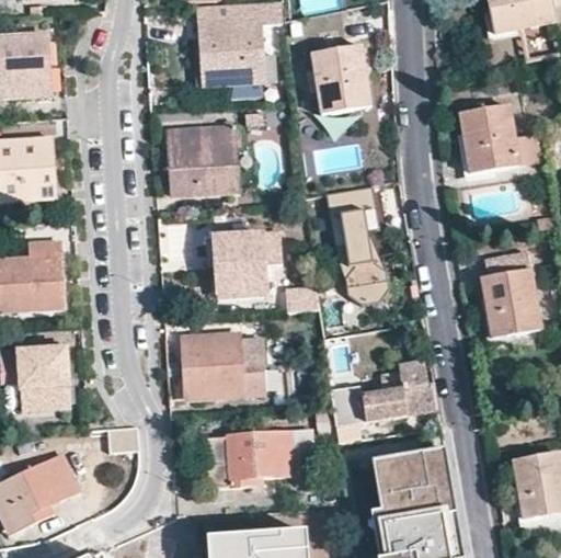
[(487,0),(493,32),(518,27),(556,20),(552,2),(552,0),(487,0)]
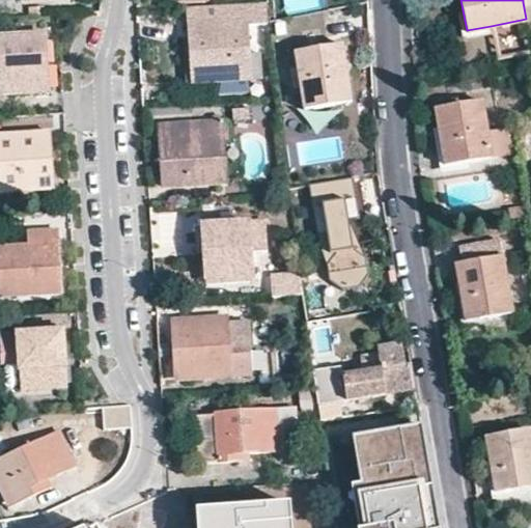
[(189,37),(196,38),(198,78),(216,76),(217,90),(246,89),(246,75),(259,75),(258,50),(247,51),(245,18),(251,18),(250,2),(188,5),(189,27),(189,37)]
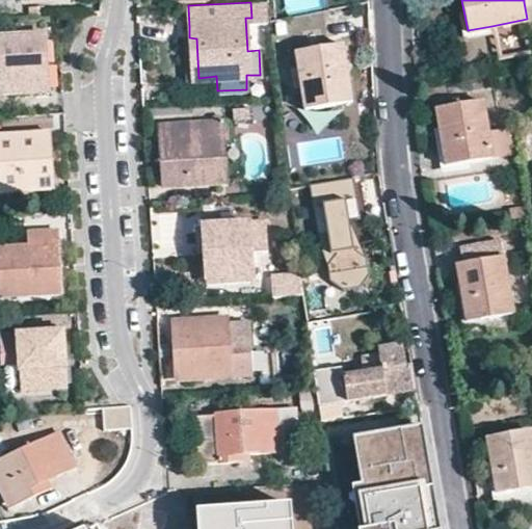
[(0,89),(38,88),(37,64),(46,63),(43,31),(0,33),(0,89)]
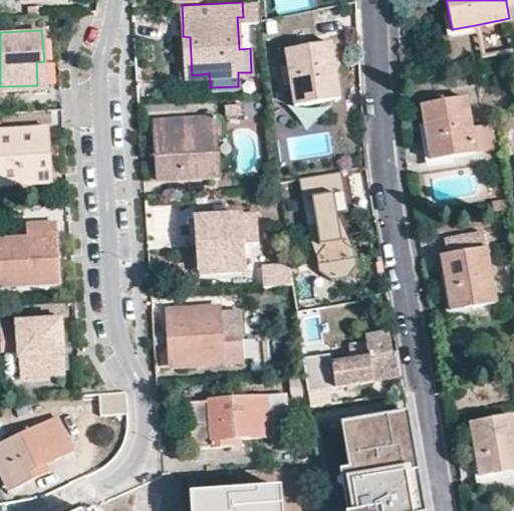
[(183,36),(177,37),(180,75),(192,75),(190,37),(183,36)]
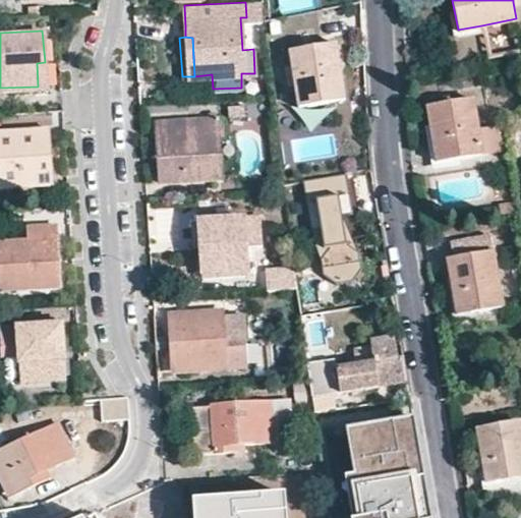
[(334,42),(291,48),(300,104),(344,98),(334,42)]
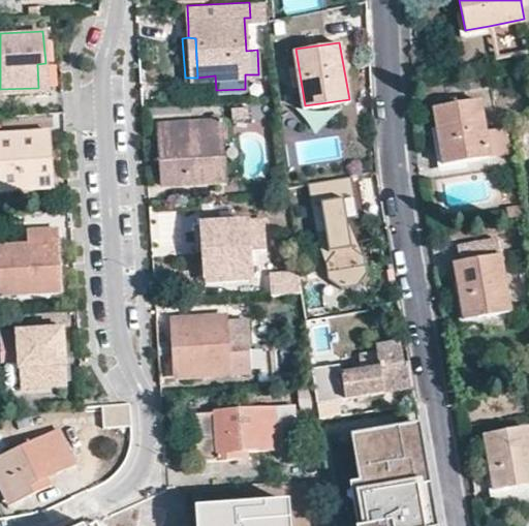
[(433,104),(439,142),(441,142),(445,162),(489,156),(477,97),(433,104)]
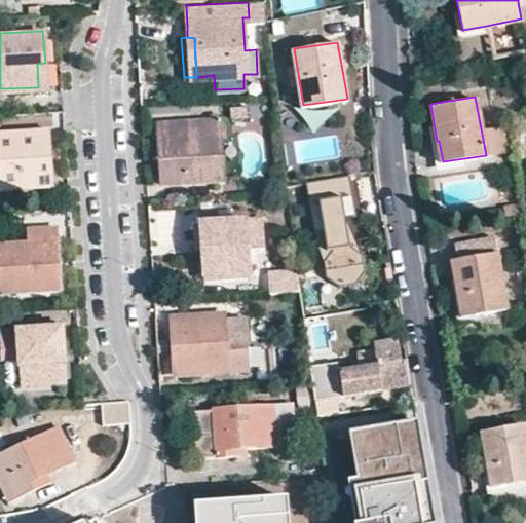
[(246,103),(230,104),(230,114),(246,113),(246,103)]
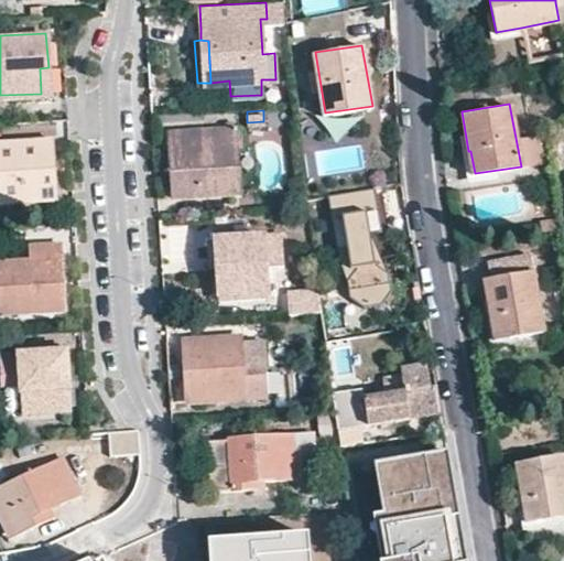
[(170,146),(179,146),(180,171),(172,171),(173,195),(240,191),(237,126),(170,129),(170,146)]
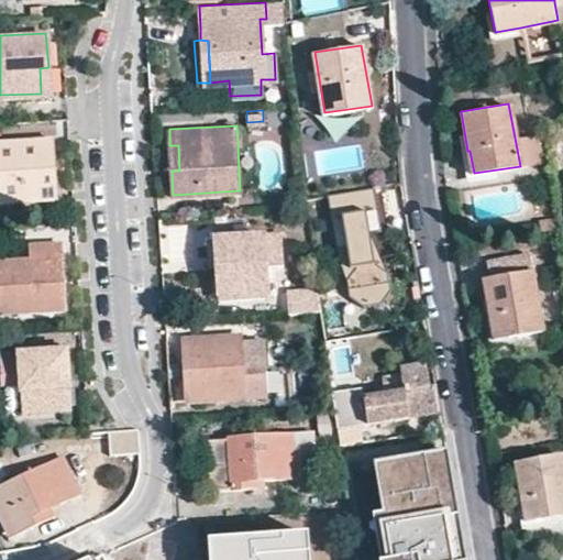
[(55,179),(47,180),(44,138),(0,140),(0,200),(56,197),(55,179)]
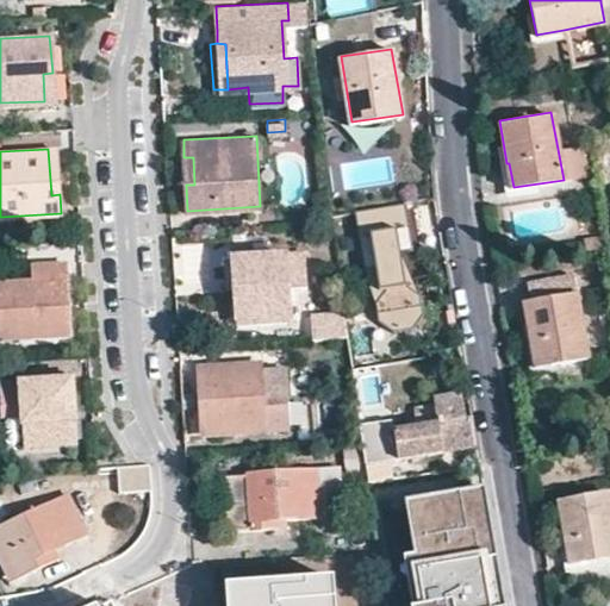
[(57,149),(48,149),(51,195),(60,194),(57,149)]
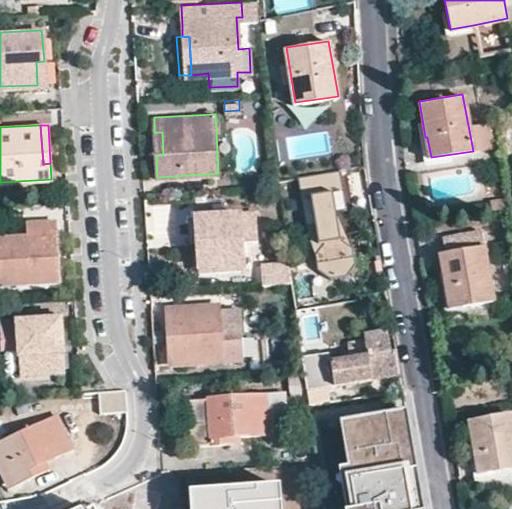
[(162,132),(154,132),(156,155),(163,155),(162,132)]
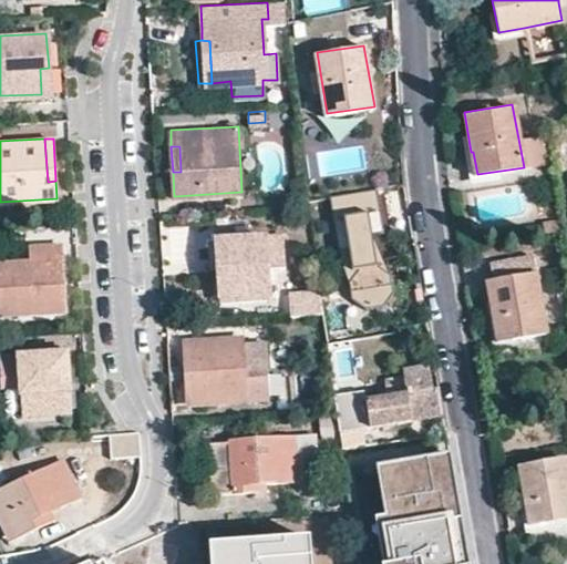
[(382,228),(374,186),(331,195),(344,264),(350,278),(352,296),(367,306),(381,304),(393,287),(389,269),(377,260),(372,229),(382,228)]
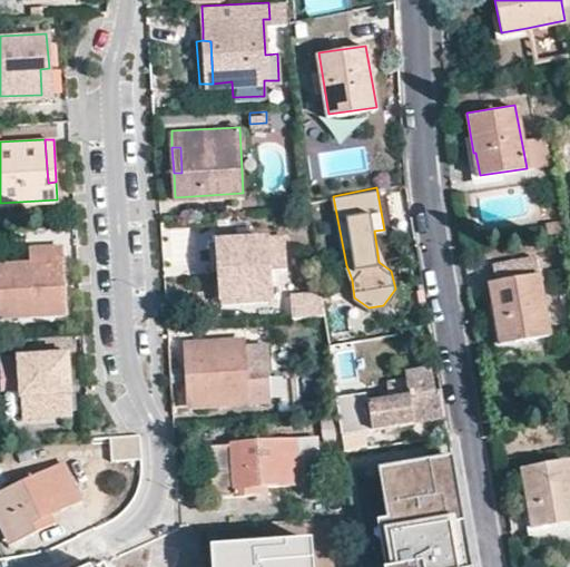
[(561,217),(544,221),(546,232),(562,228),(561,217)]
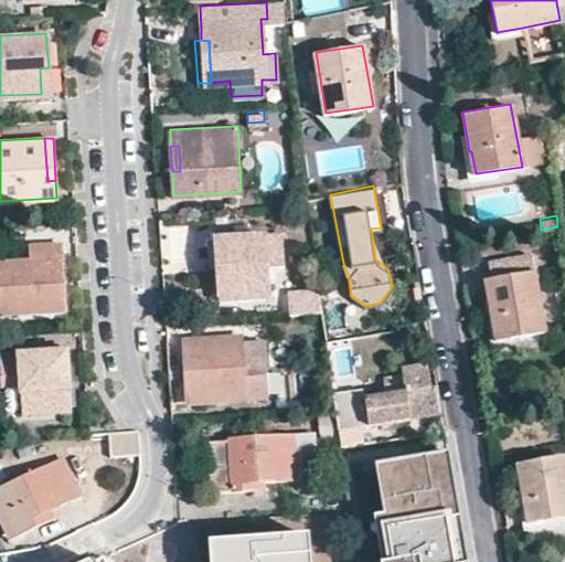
[(220,296),(267,294),(265,265),(281,263),(280,234),(215,237),(214,241),(217,265),(220,296)]
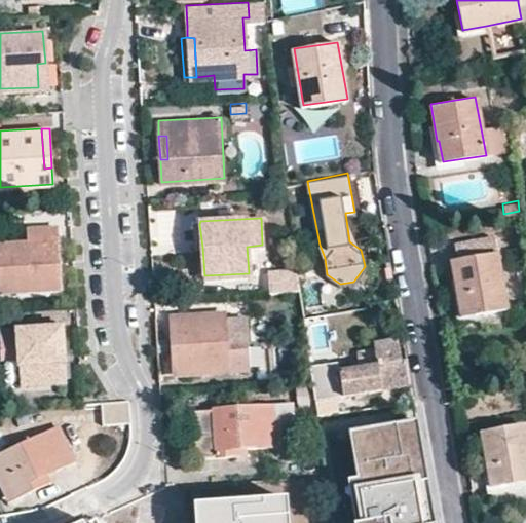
[(27,226),(27,240),(0,240),(0,290),(59,286),(58,265),(49,265),(48,240),(57,239),(55,225),(27,226)]
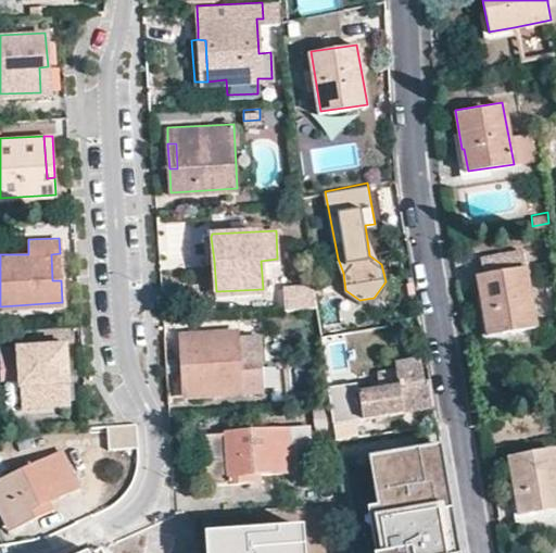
[(523,266),(520,249),(480,255),(483,272),(477,273),(487,334),(533,326),(523,266)]
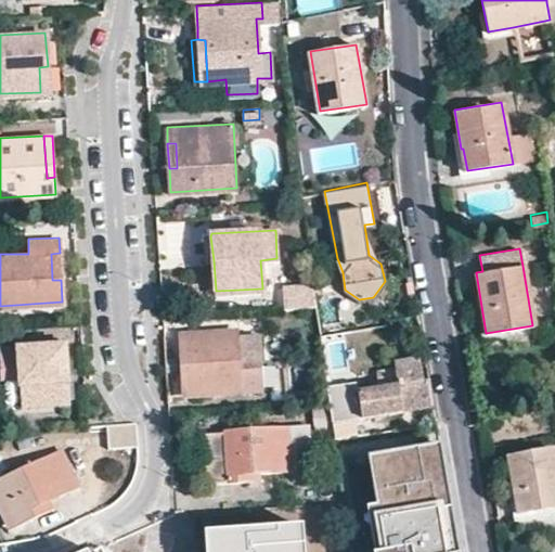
[(60,253),(51,254),(52,280),(61,280),(60,253)]
